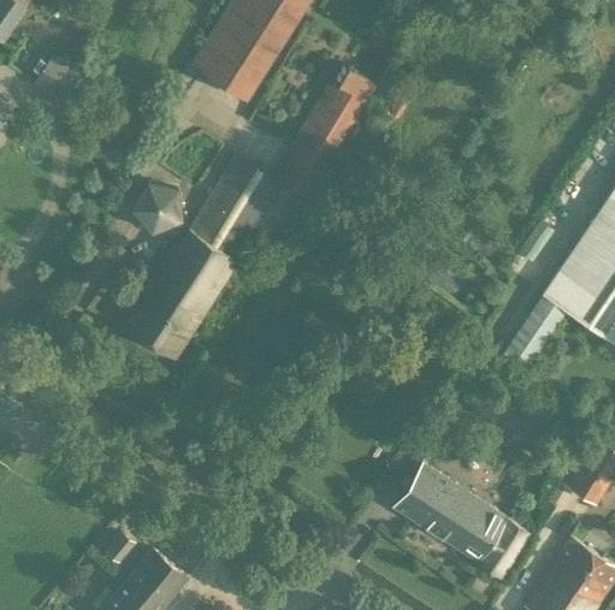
[(12,0),(0,0),(0,45),(3,47),(28,11),(12,0)]
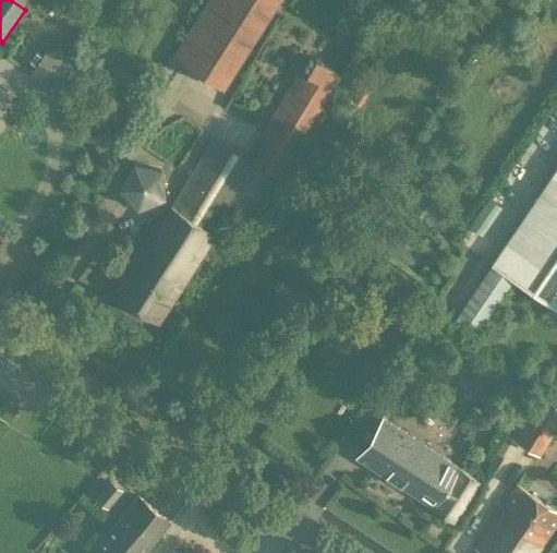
[(214,0),(176,61),(220,88),(276,0),(214,0)]
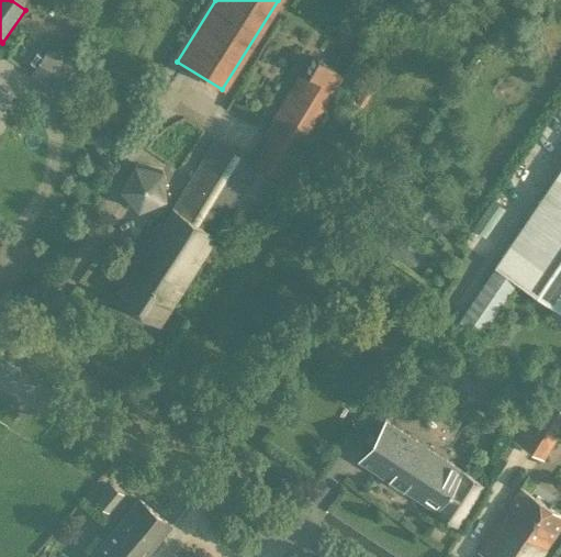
[(64,100),(80,74),(48,53),(32,79),(64,100)]
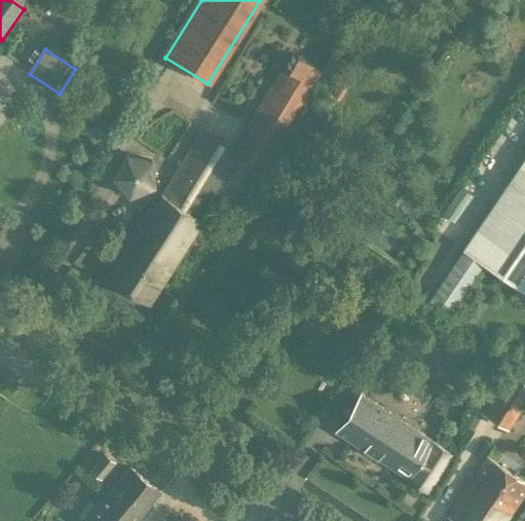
[(148,211),(105,280),(149,308),(201,224),(220,194),(240,208),(322,73),(298,60),(239,158),(202,136),(154,215),(148,211)]
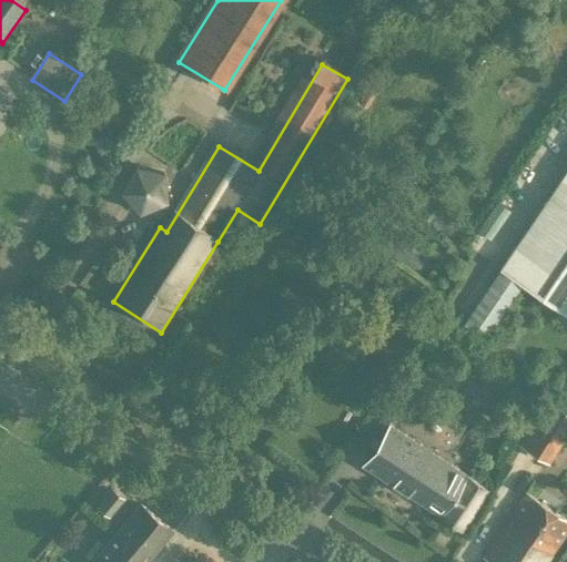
[(137,171),(122,195),(140,216),(166,205),(164,177),(137,171)]
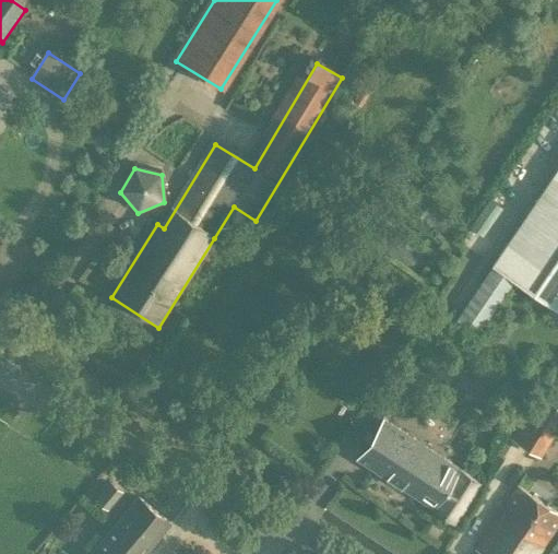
[(557,173),(453,329),(474,344),(514,284),(557,313),(557,173)]
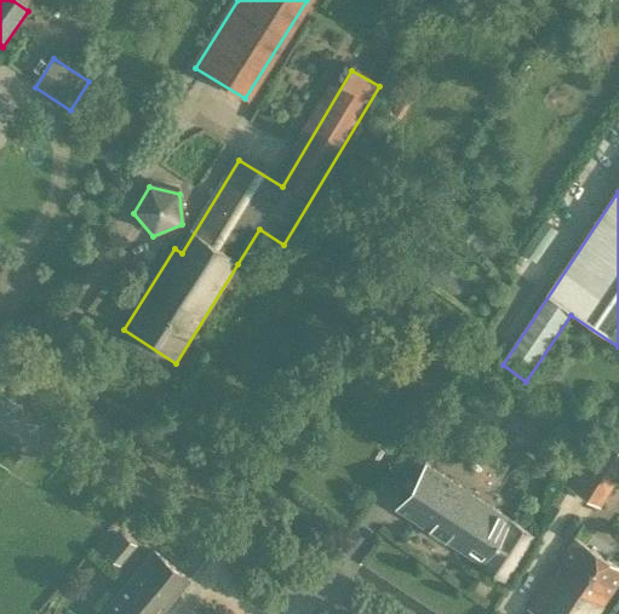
[(577,475),(568,487),(601,509),(618,482),(618,454),(608,447),(585,481),(577,475)]
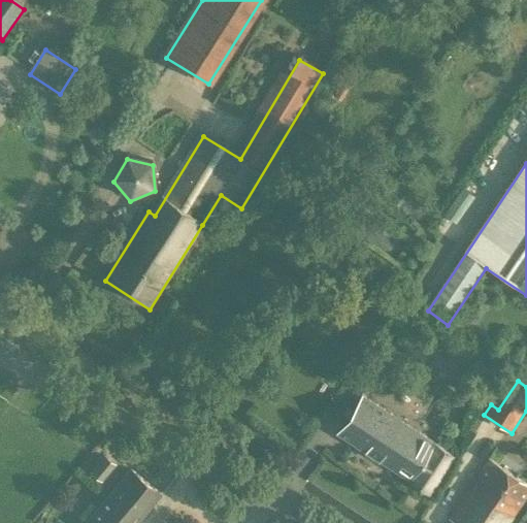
[(361,398),(337,435),(429,496),(454,458),(434,445),(434,446),(361,398)]
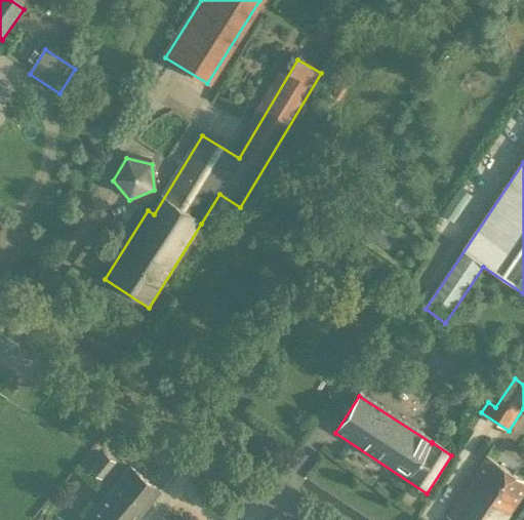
[(101,480),(115,466),(104,456),(91,473),(101,480)]
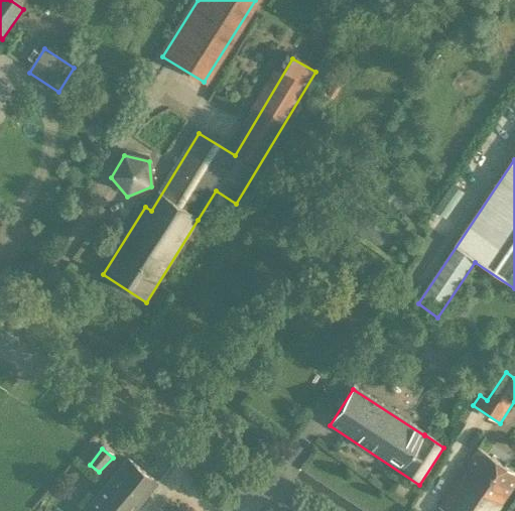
[(499,510),(514,488),(514,476),(479,453),(440,510),(499,510)]
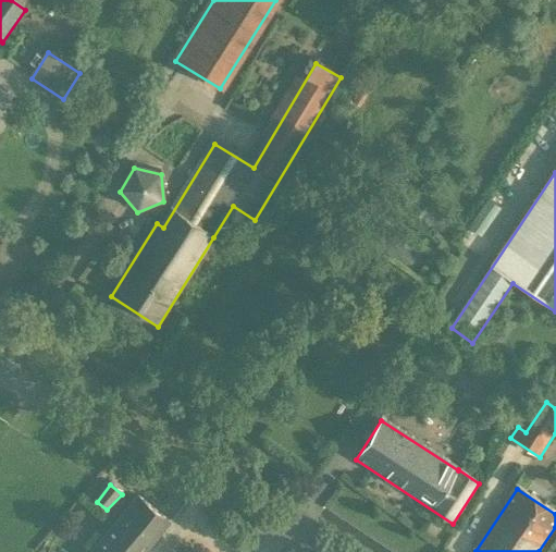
[(148,551),(170,526),(138,500),(96,551),(148,551)]
